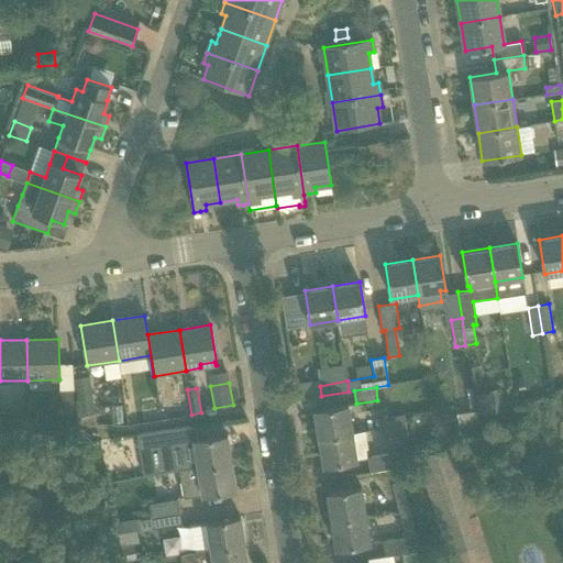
[(59,407),(73,407),(73,389),(58,390),(59,407)]
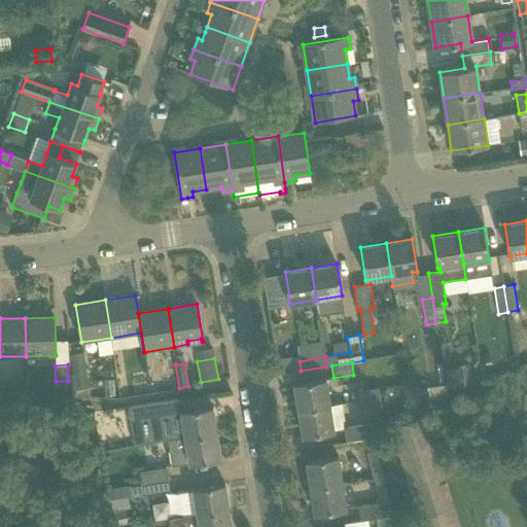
[(466,365),(468,384),(480,382),(478,364),(466,365)]
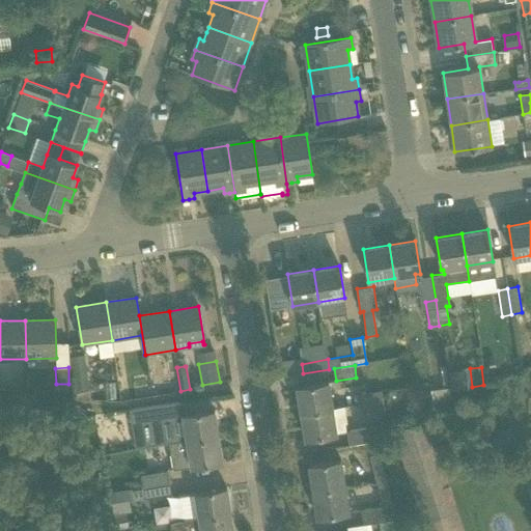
[(452,389),(465,388),(462,369),(450,371),(452,389)]
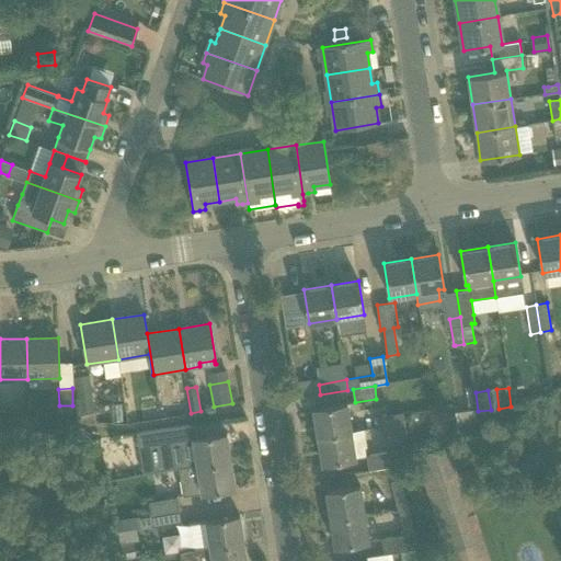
[(92,393),(77,396),(79,413),(94,411),(92,393)]
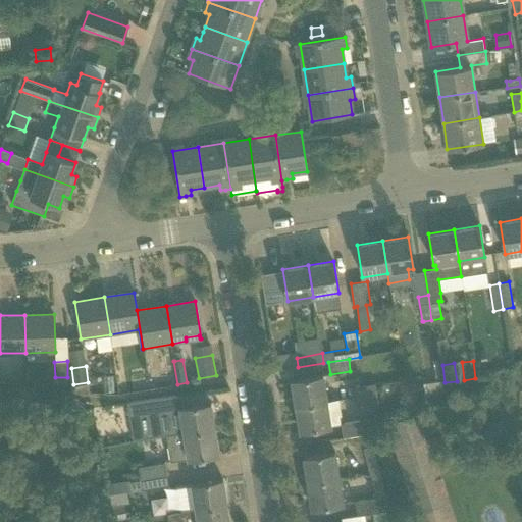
[(292,380),(296,406),(326,401),(322,376),(292,380)]
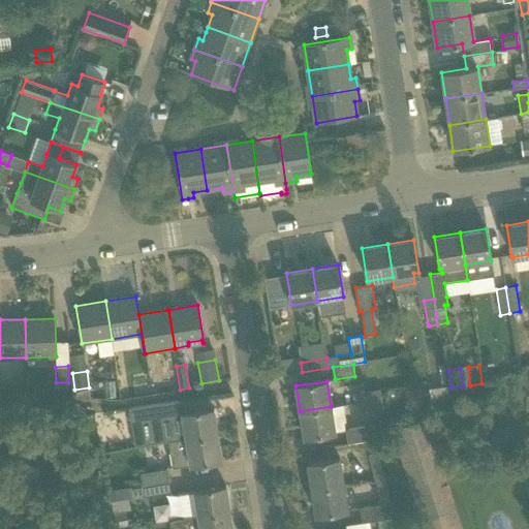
[(355,402),(381,399),(380,389),(353,393),(355,402)]
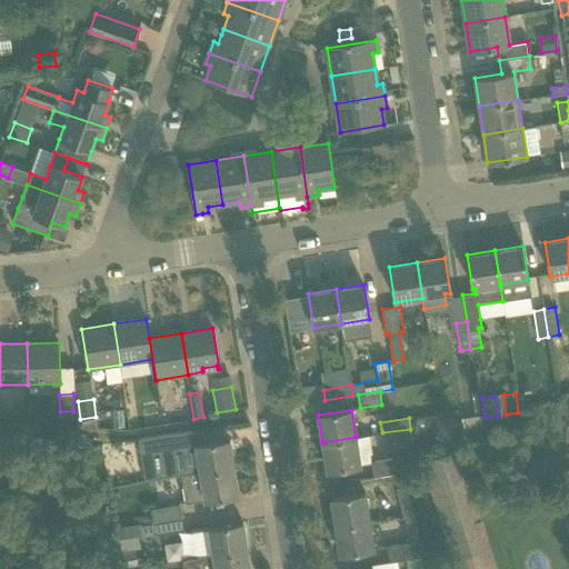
[(410,429),(382,432),(383,442),(411,439),(410,429)]
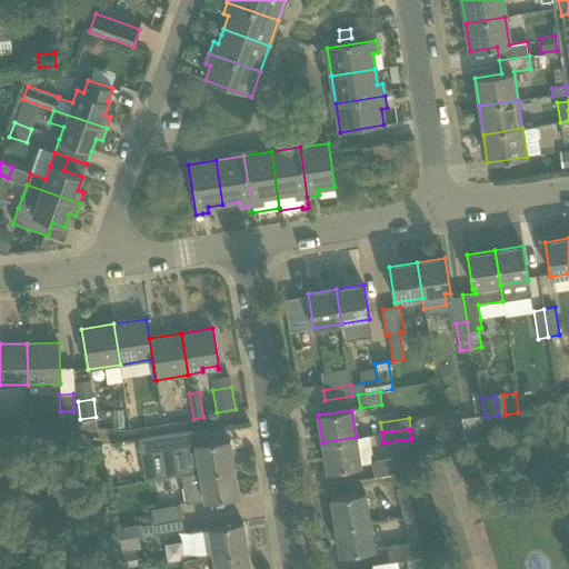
[(360,465),(356,437),(322,442),(327,470),(360,465)]
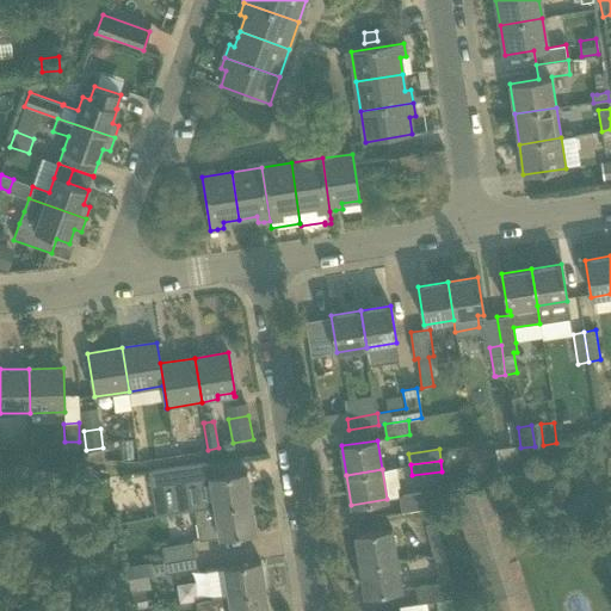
[(210,480),(213,489),(215,507),(252,501),(247,471),(210,477),(210,480)]
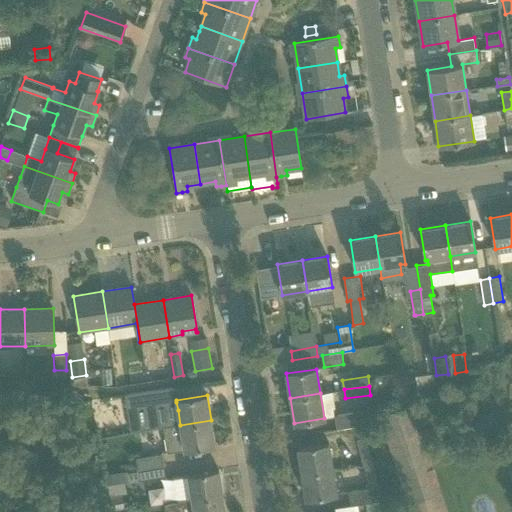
[(447,511),(413,404),(378,416),(409,511),(447,511)]
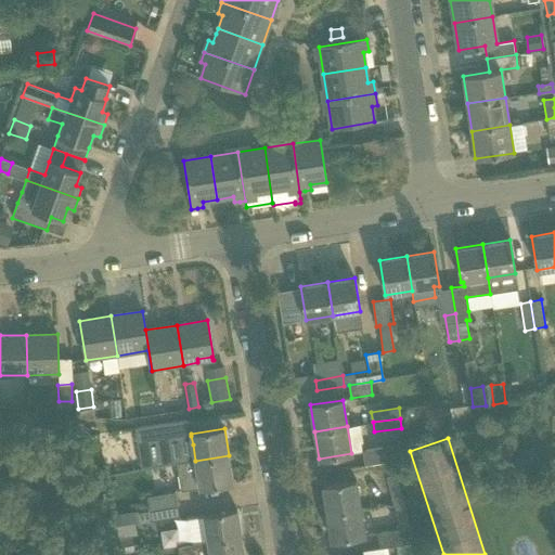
[(392,460),(390,446),(362,450),(364,464),(392,460)]
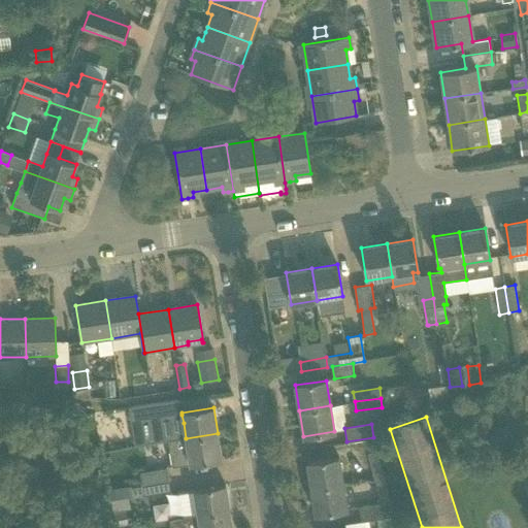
[(222,459),(218,433),(186,438),(168,441),(172,467),(222,459)]
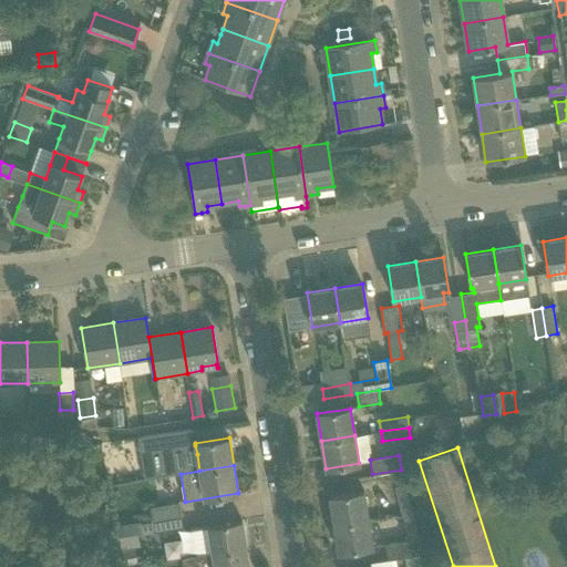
[(19,484),(26,482),(28,475),(24,470),(19,468),(13,472),(13,478),(19,484)]
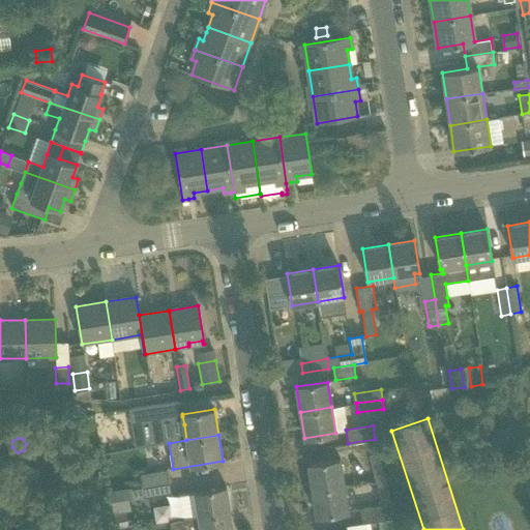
[(369,455),(375,480),(385,477),(379,453),(369,455)]
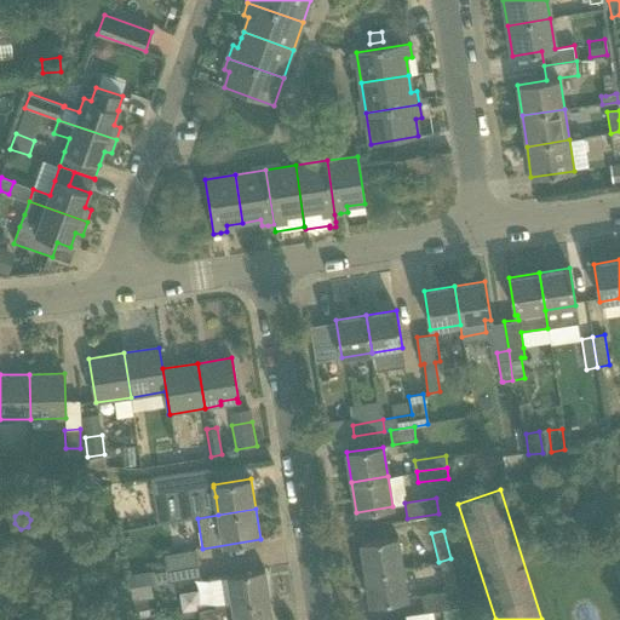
[(105,537),(90,539),(91,550),(108,547),(105,537)]
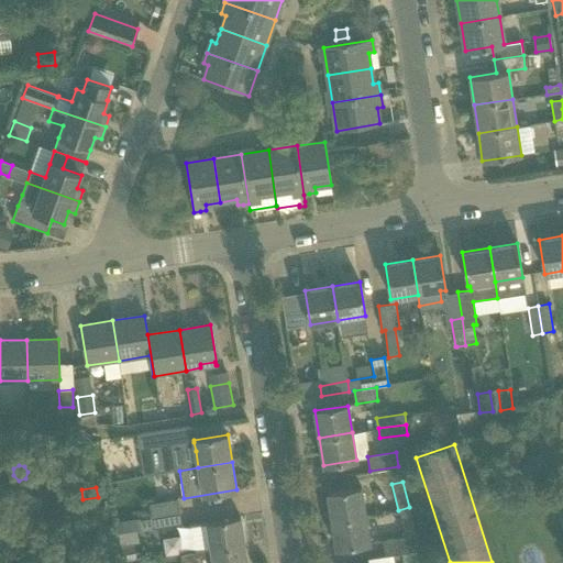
[(361,488),(328,493),(332,520),(365,516),(361,488)]
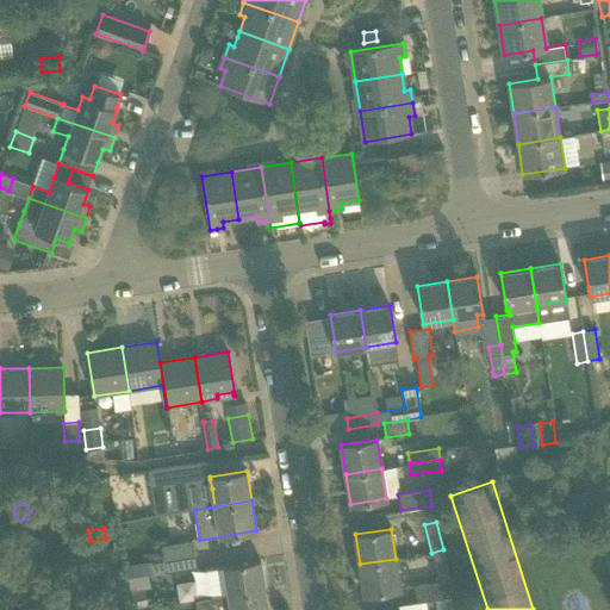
[(144,553),(145,562),(194,555),(192,541),(150,548),(151,552),(144,553)]
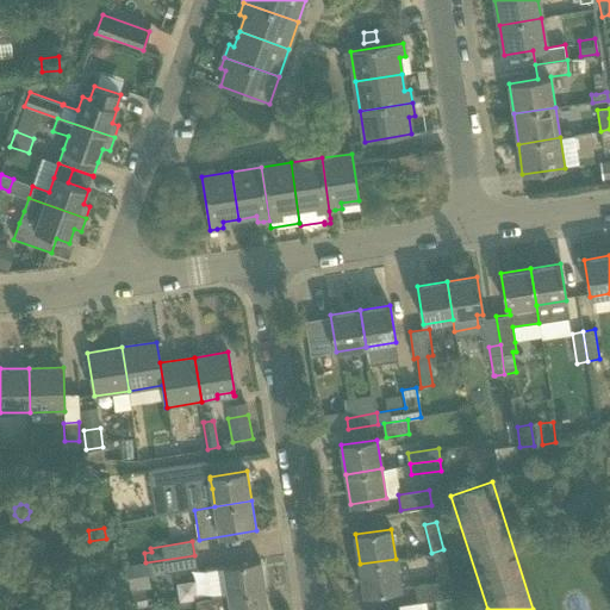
[(450,578),(443,549),(431,553),(439,580),(450,578)]
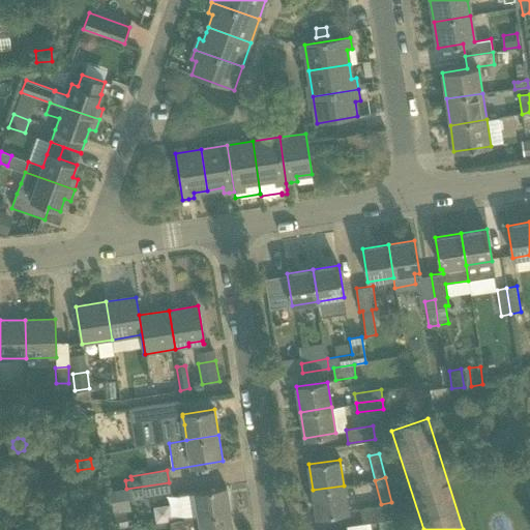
[(169,482),(126,489),(128,500),(144,497),(144,498),(171,494),(169,482)]
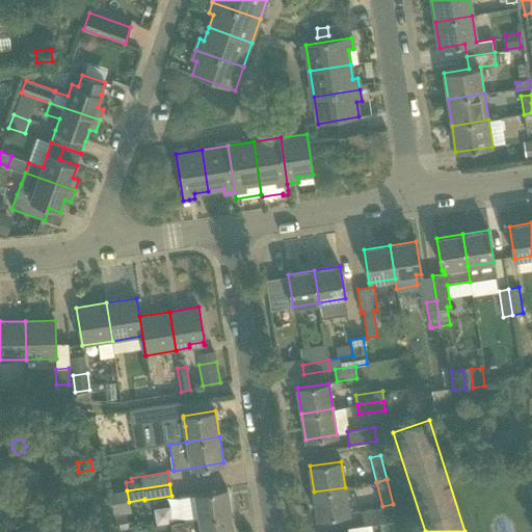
[(349,514),(345,487),(314,491),(318,519),(349,514)]
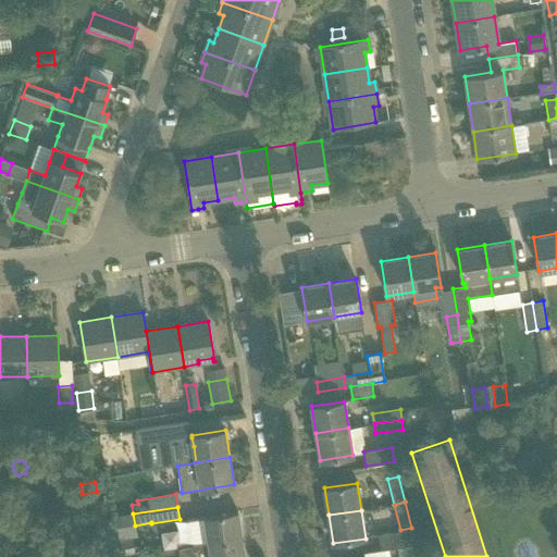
[(189,519),(194,546),(242,539),(237,511),(189,519)]
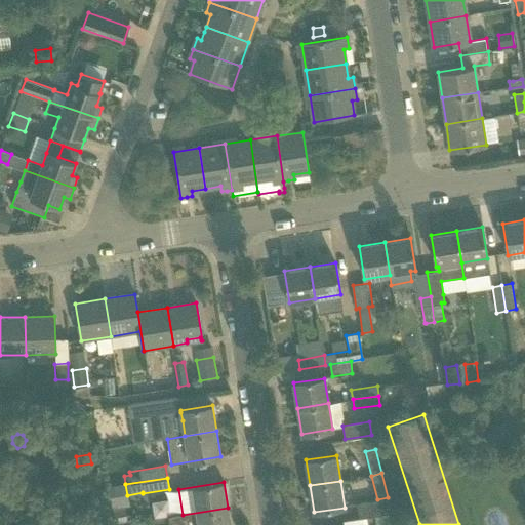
[(125,502),(122,486),(107,488),(110,506),(125,502)]
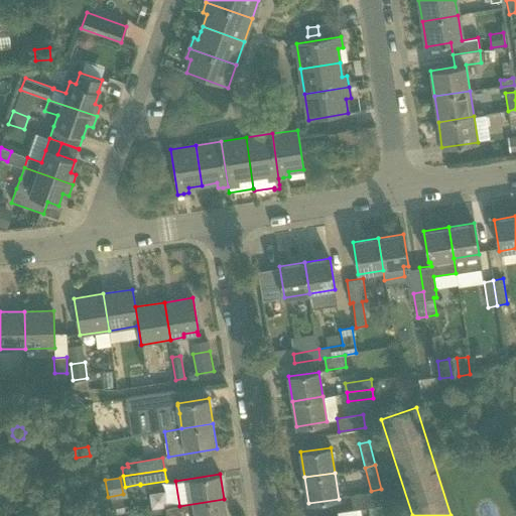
[(153,508),(169,505),(166,489),(150,492),(153,508)]
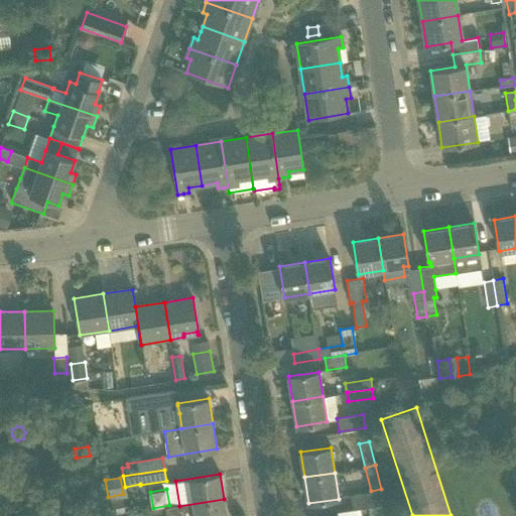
[(368,508),(383,505),(381,490),(351,496),(353,510),(368,508)]
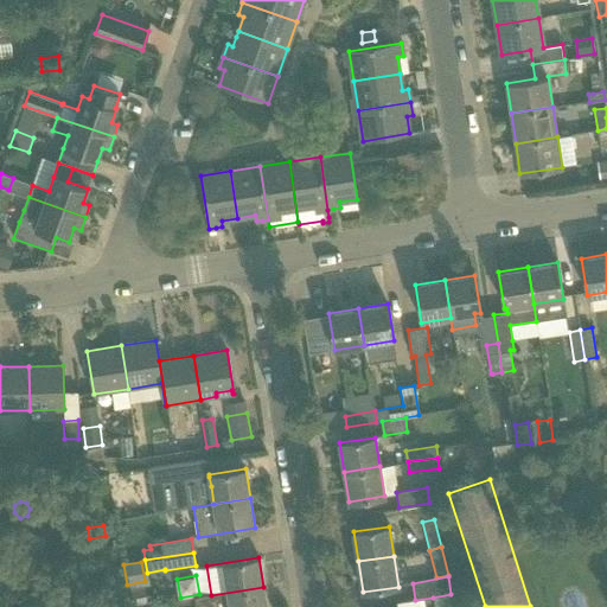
[(211,595),(209,596),(210,606),(266,606),(263,587),(211,595)]
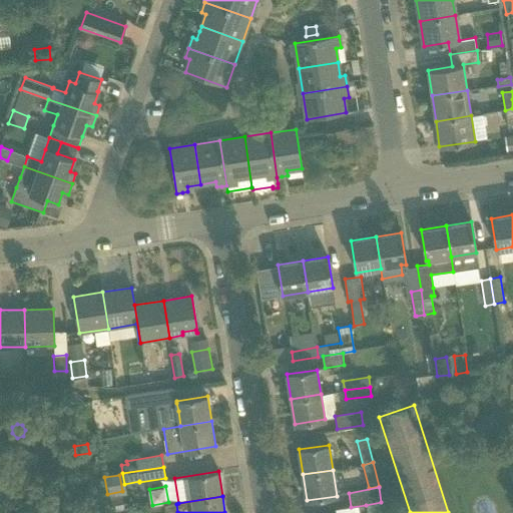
[(381,502),(366,505),(367,512),(385,512),(384,502),(381,502)]
